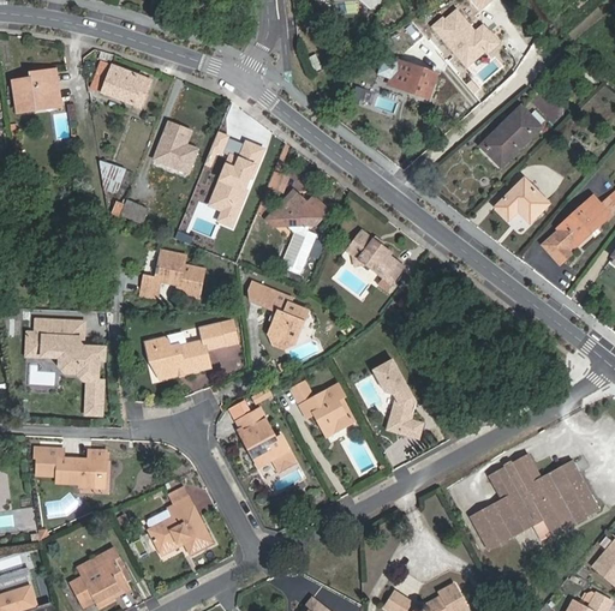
[(501,41),(497,37),(483,21),(476,28),(457,6),(445,17),(442,15),(431,24),(434,27),(467,64),(488,46),(490,49),(501,41)]
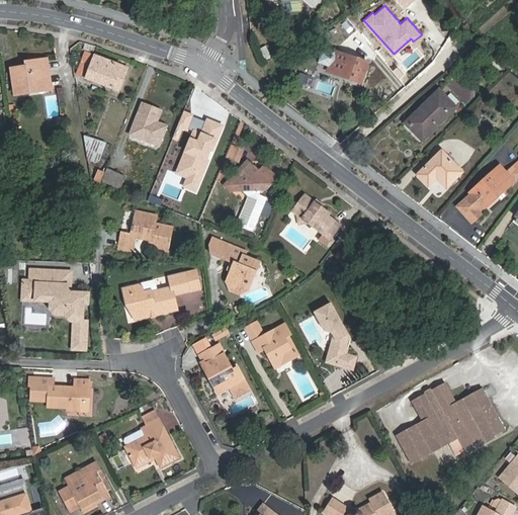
[(273,26),(271,18),(263,20),(265,29),(273,26)]
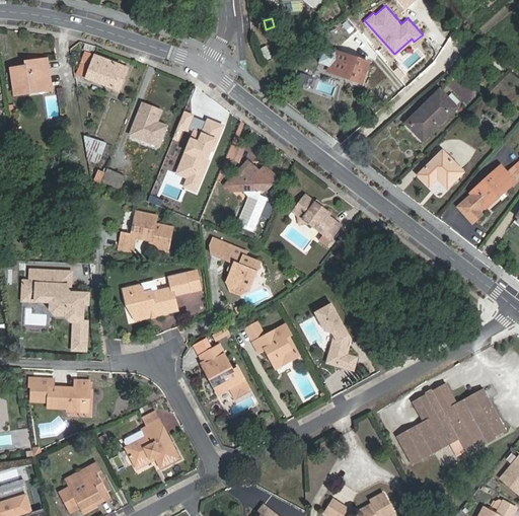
[(343,70),(342,74),(362,81),(369,59),(335,47),(335,49),(328,65),(343,70)]
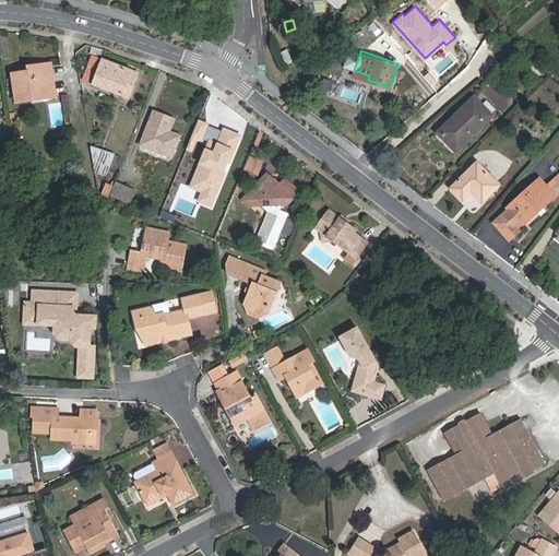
[(354,70),(360,52),(354,51),(348,68),(354,70)]
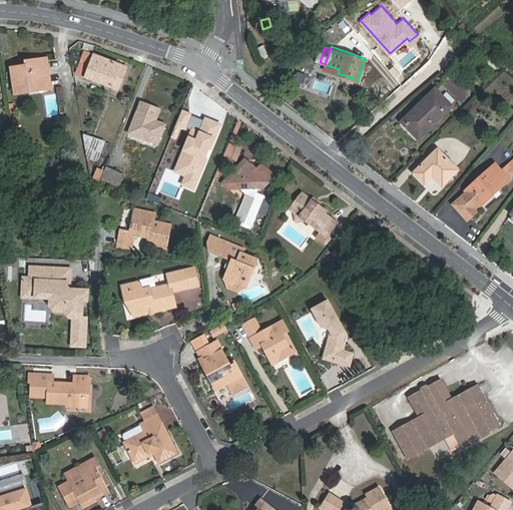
[(85,75),(93,53),(84,49),(75,71),(85,75)]
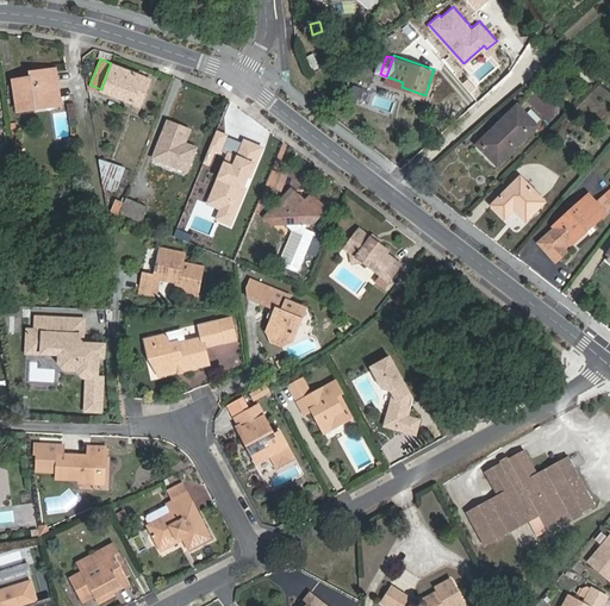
[(149,77),(111,63),(101,89),(131,100),(137,83),(144,87),(149,77)]
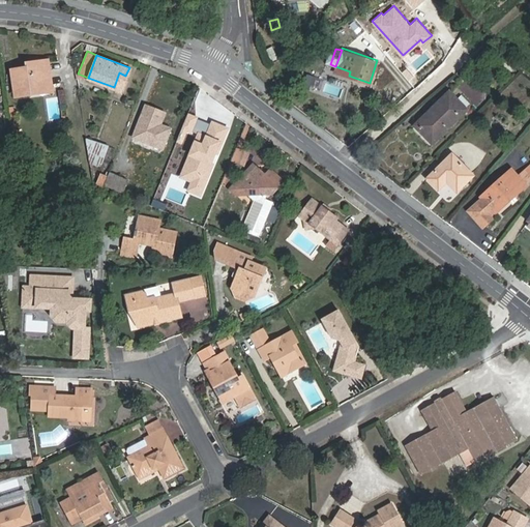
[(30,86),(52,83),(48,58),(26,62),(27,65),(13,68),(18,94),(31,92),(30,86)]
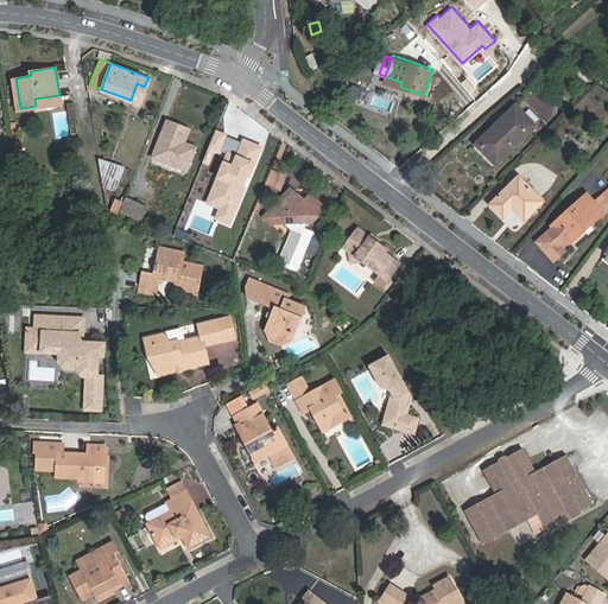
[(382,81),(400,87),(401,82),(385,76),(382,81)]
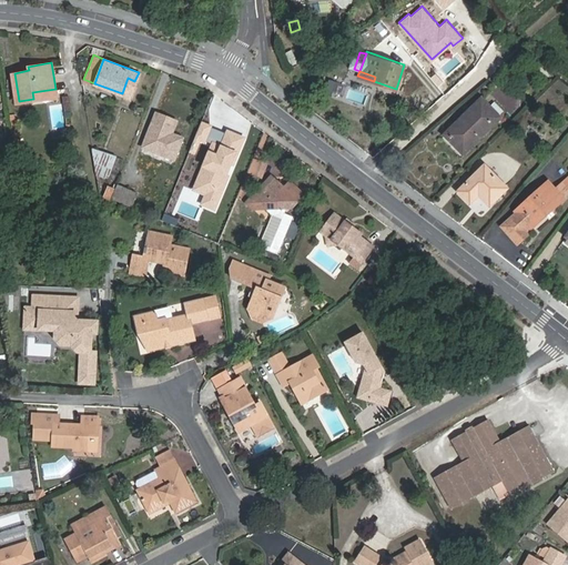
[(129,96),(134,81),(128,78),(122,93),(129,96)]
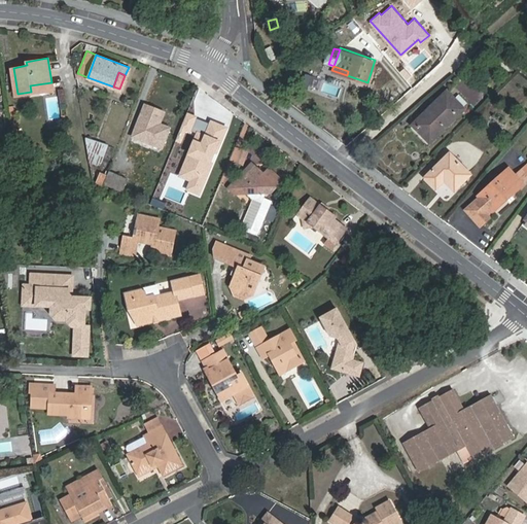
[(51,89),(51,82),(30,85),(31,92),(51,89)]
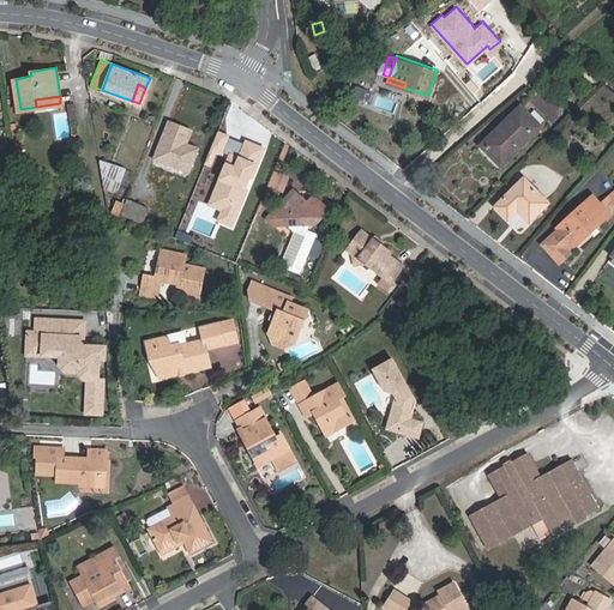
[(501,128),(483,145),(500,163),(540,124),(521,102),(498,125),(501,128)]
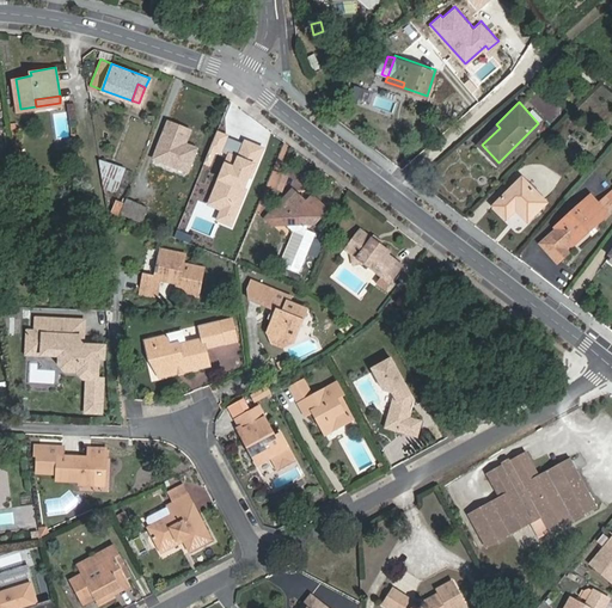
[(478,141),(482,145),(500,128),(496,124),(478,141)]
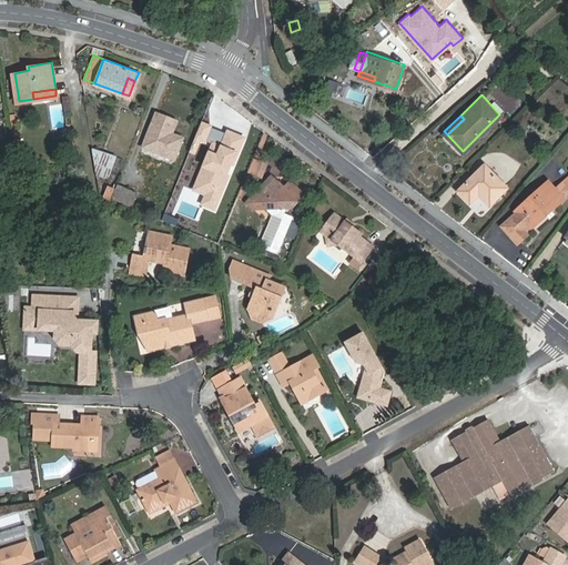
[(182,137),(151,123),(142,145),(174,158),(182,137)]
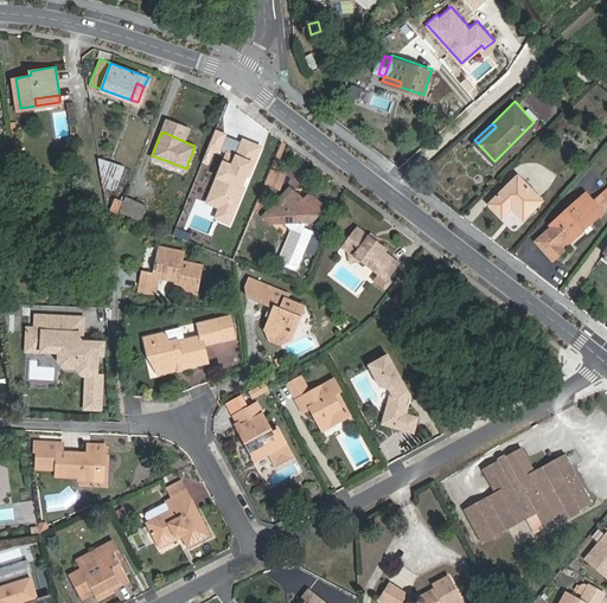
[(121,188),(128,168),(98,156),(101,183),(121,188)]
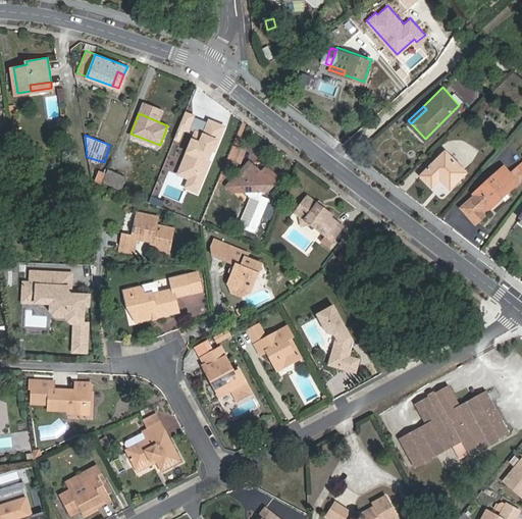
[(246,144),(233,139),(228,153),(241,158),(246,144)]
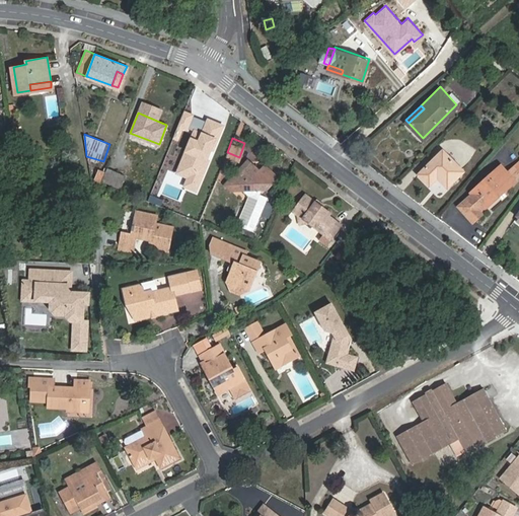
[(447,185),(462,169),(442,148),(419,171),(429,181),(437,174),(447,185)]
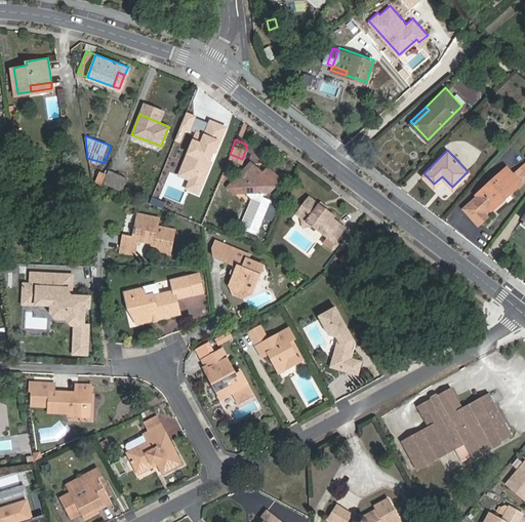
[(507,164),(476,192),(477,194),(463,205),(478,223),(488,213),(485,210),(488,207),(502,194),(500,192),(505,189),(509,193),(521,181),(524,176),(524,159),(513,171),(507,164)]
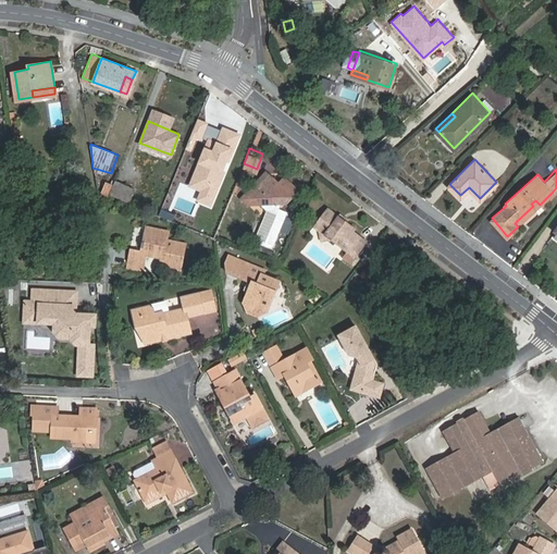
[(265,170),(247,188),(260,201),(265,208),(254,238),(271,246),(286,209),(279,206),(279,201),(284,201),(297,188),(284,176),(279,182),(265,170)]
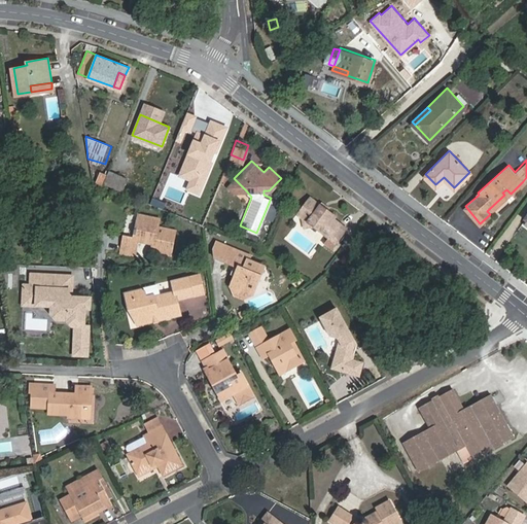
[(183,167),(178,178),(200,189),(206,177),(208,178),(213,168),(203,163),(198,173),(183,167)]
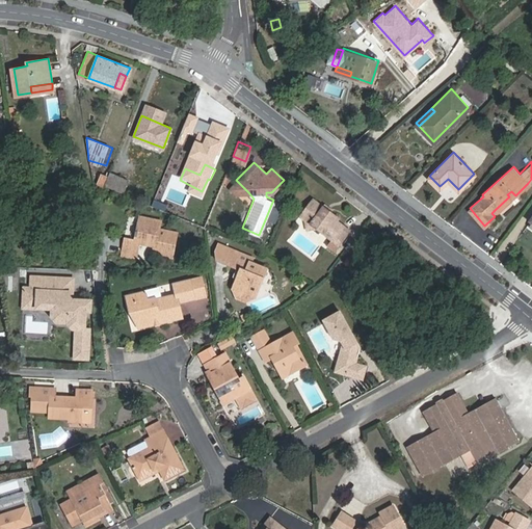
[(129,178),(109,170),(103,184),(123,192),(129,178)]
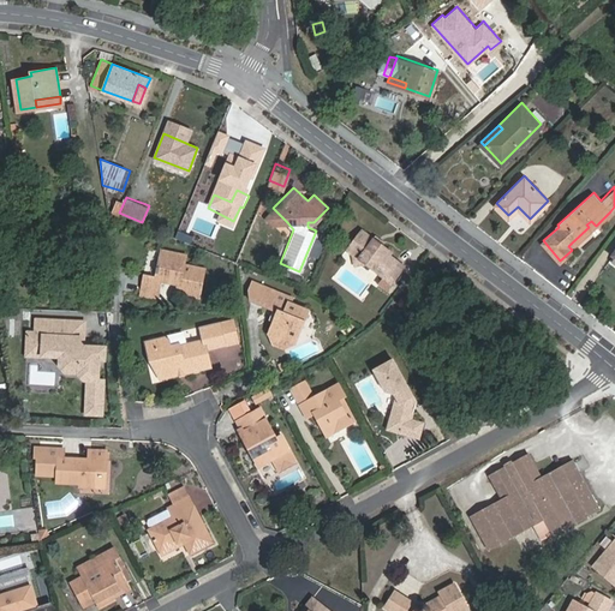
[(287,222),(273,208),(267,215),(274,223),(287,222)]
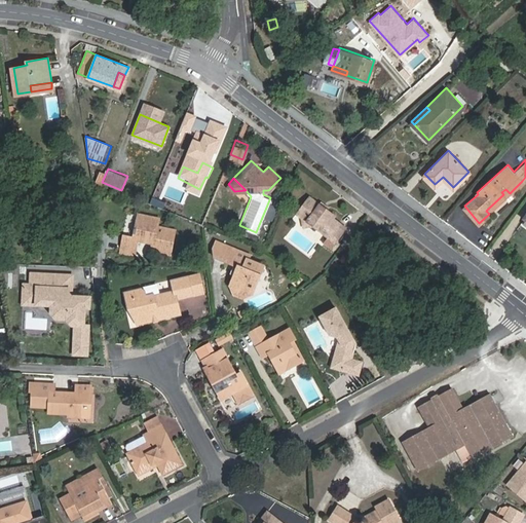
[(446,198),(453,189),(443,180),(435,188),(446,198)]
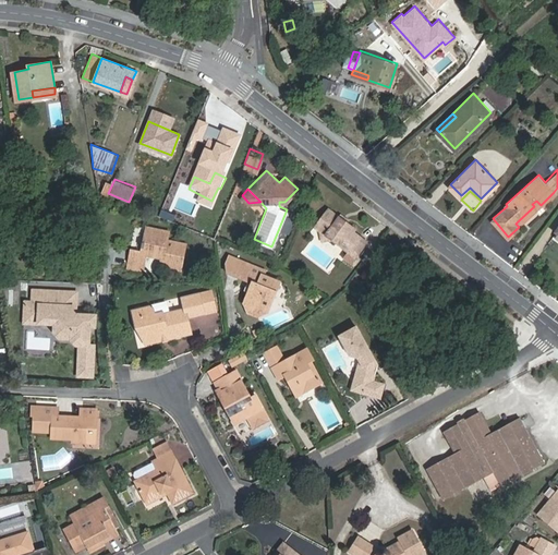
[(534,206),(519,220),(521,221),(536,208),(540,213),(544,208),(541,205),(536,201),(532,204),(534,206)]
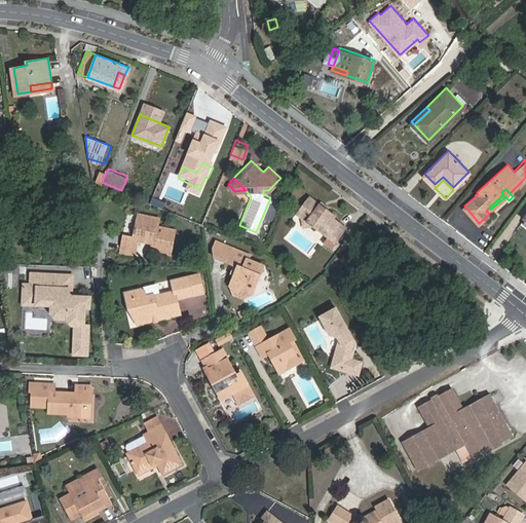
[(335,218),(327,211),(320,206),(310,198),(297,215),(303,220),(311,227),(333,244),(344,230),(333,221),(335,218)]
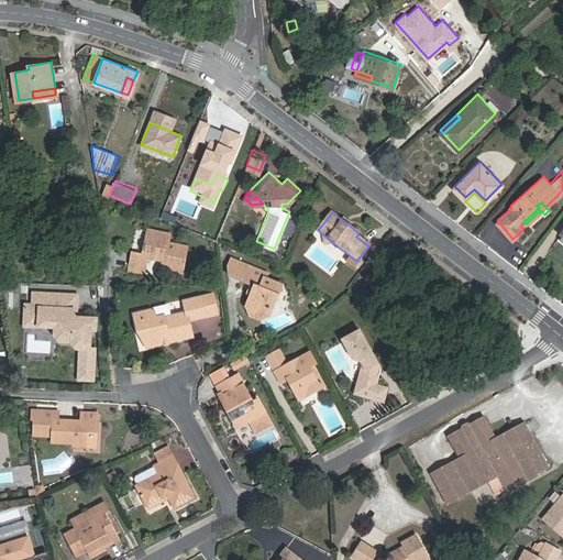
[(147,228),(141,254),(146,255),(163,259),(162,265),(180,270),(186,245),(167,241),(169,233),(147,228)]
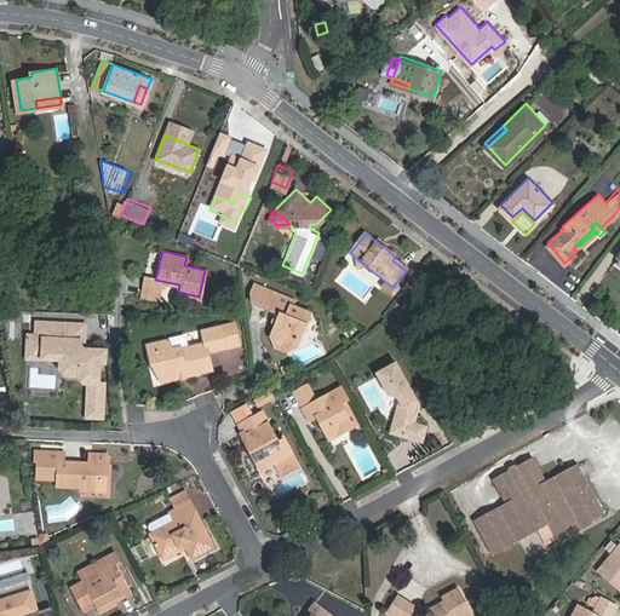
[(161,281),(155,280),(145,276),(141,294),(158,298),(161,281)]
